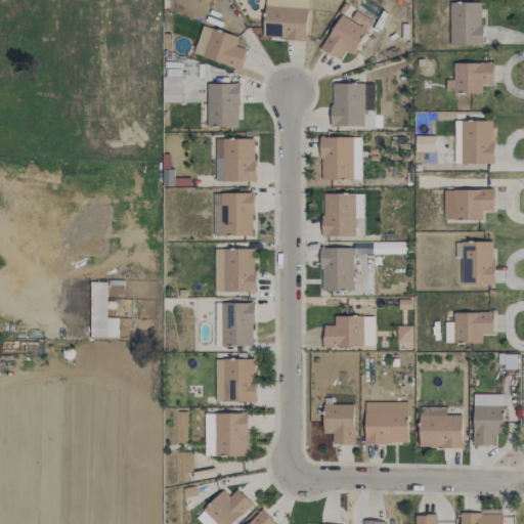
[(307,0),(264,0),(263,38),(305,40),(307,0)]
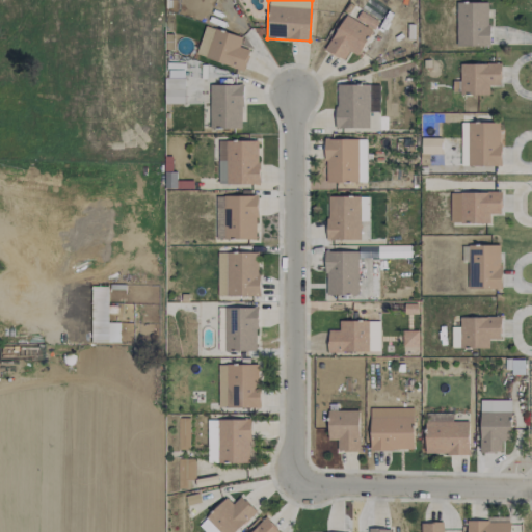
[(456,46),(488,46),(488,3),(456,2),(456,46)]
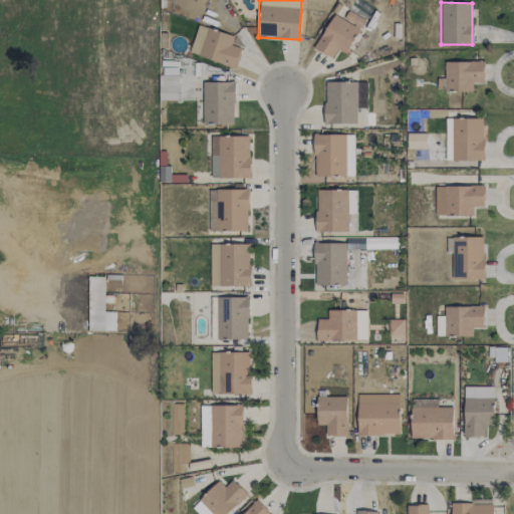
[(346,54),(358,27),(331,15),(315,50),(332,57),(336,49),(346,54)]
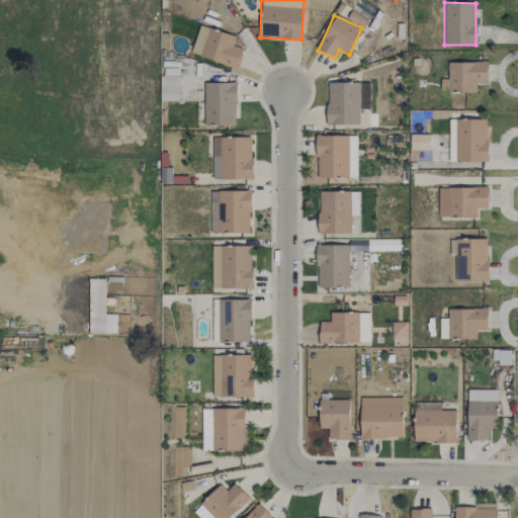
[(236,36),(199,24),(190,53),(237,68),(243,49),(233,45),(236,36)]
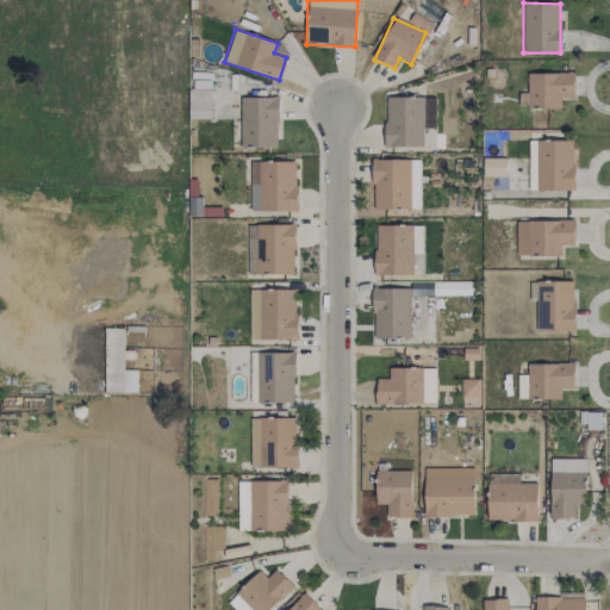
[(528,73),(527,109),(561,109),(561,98),(573,98),(574,73),(528,73)]
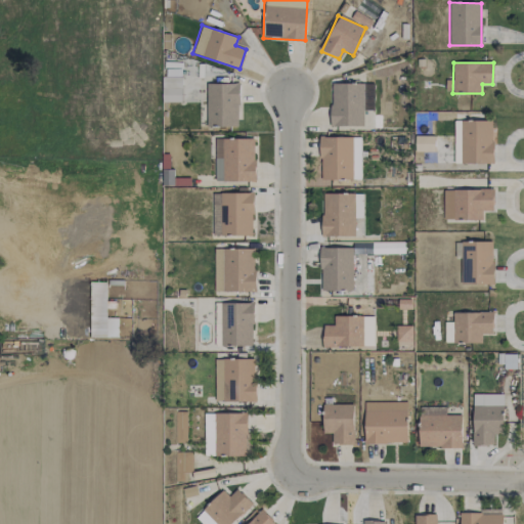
[(181,77),(162,77),(163,102),(182,101),(181,77)]
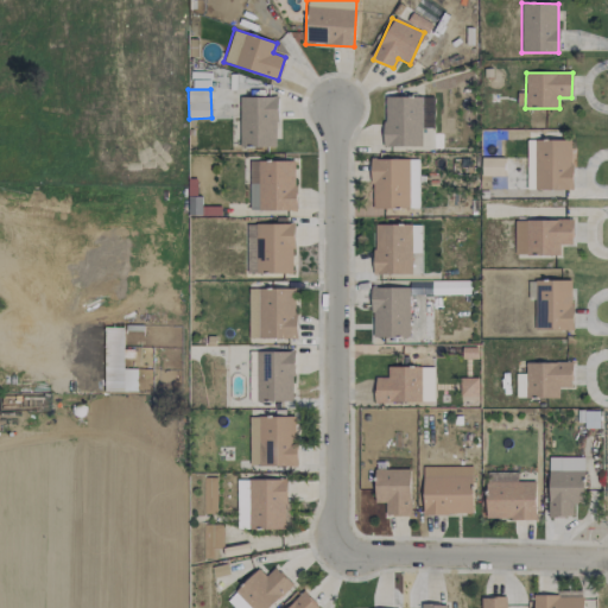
[(277,146),(277,96),(240,97),(240,146),(277,146)]
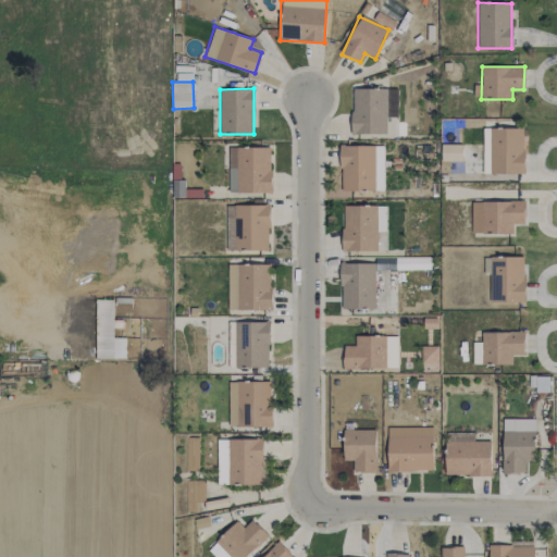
[(353,135),(386,134),(386,118),(397,118),(396,88),(351,89),(353,135)]
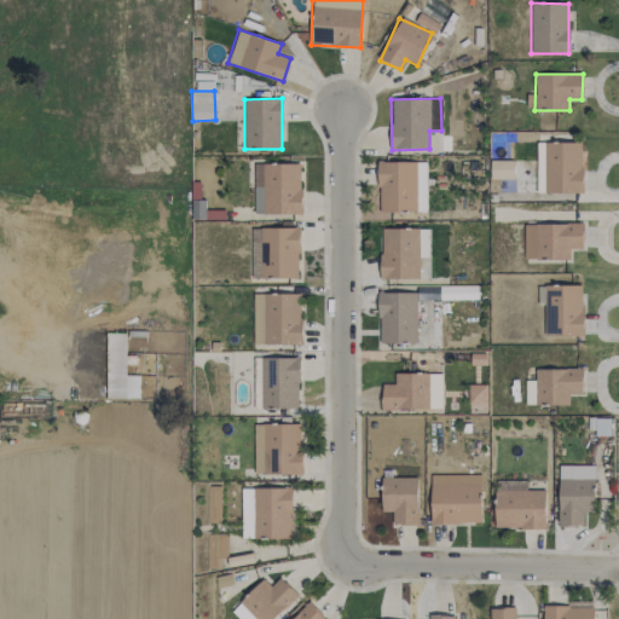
[(582,192),(582,142),(537,143),(537,194),(582,192)]
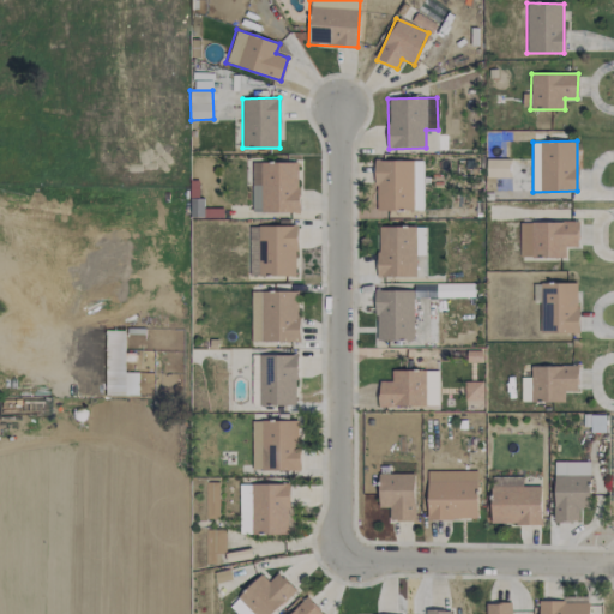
[(510,160),(487,158),(486,178),(509,179),(510,160)]
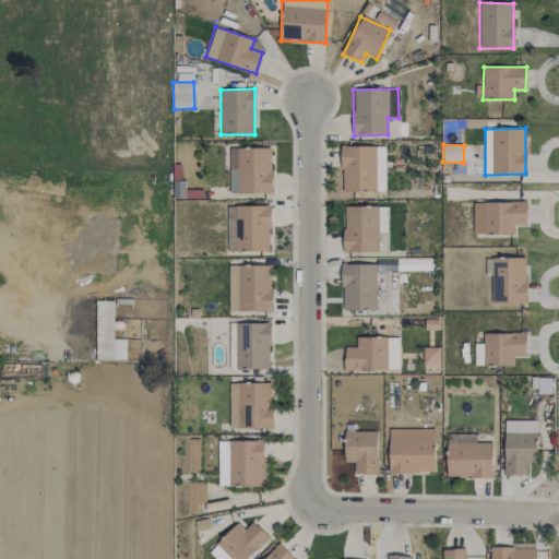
[(384,145),(342,147),(343,192),(385,191),(384,145)]
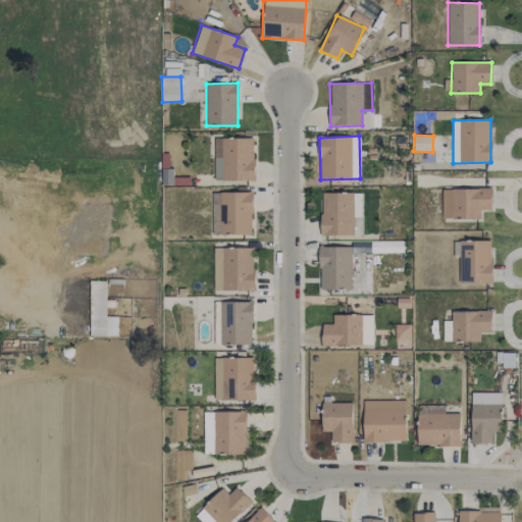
[(214,138),(213,180),(253,180),(254,139),(214,138)]
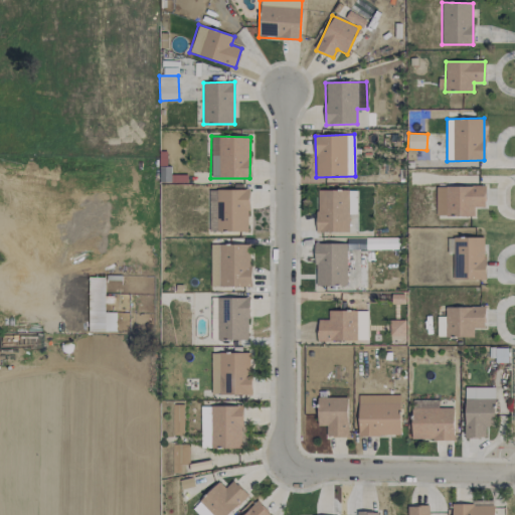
[(171,166),(160,167),(160,182),(171,182),(171,166)]
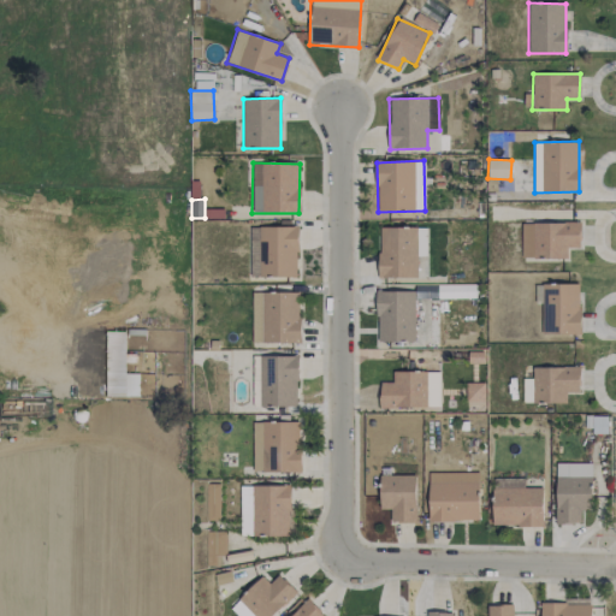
[(567,258),(567,247),(580,247),(580,223),(521,223),(521,259),(567,258)]
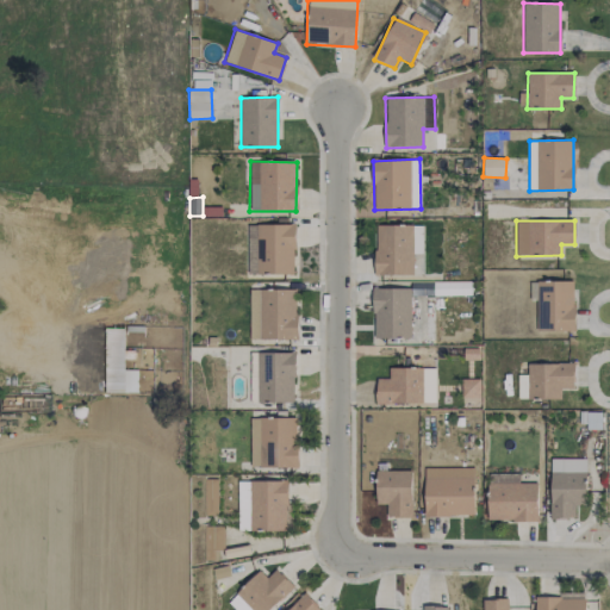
[(247,225),(248,274),(294,274),(294,224),(247,225)]
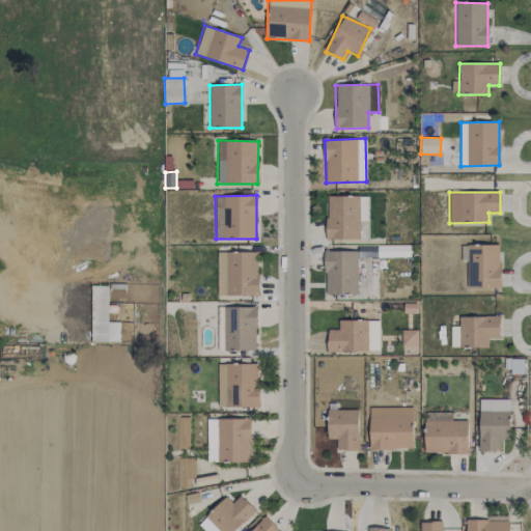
[(367,196),(327,196),(327,240),(360,239),(359,221),(367,221),(367,196)]
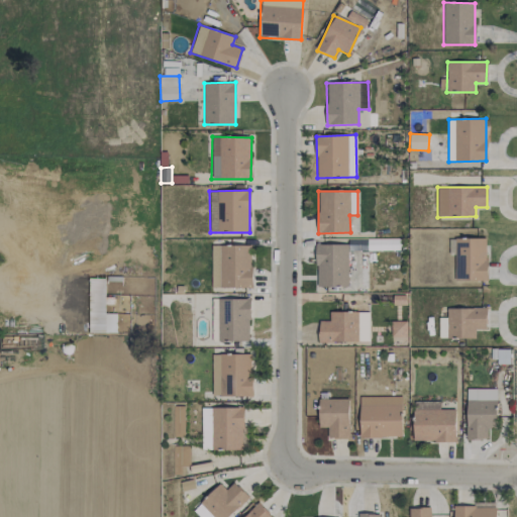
[(486,238),(469,238),(469,281),(487,280),(486,238)]
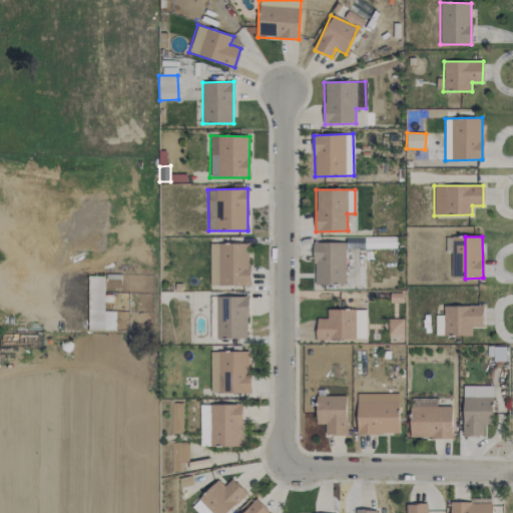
[(347,285),(347,253),(352,253),(352,242),(315,242),(314,284),(347,285)]
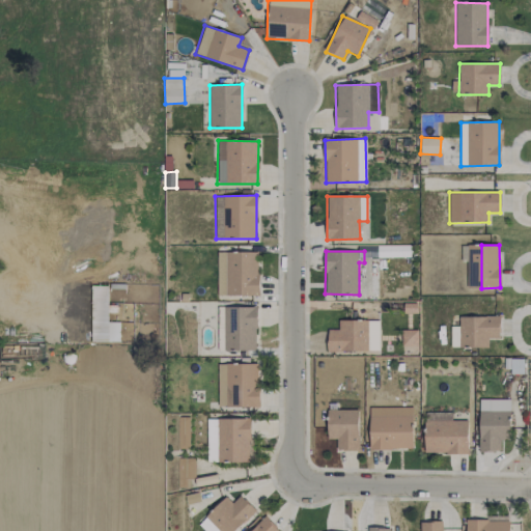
[(217,297),(258,296),(257,252),(217,252),(217,297)]
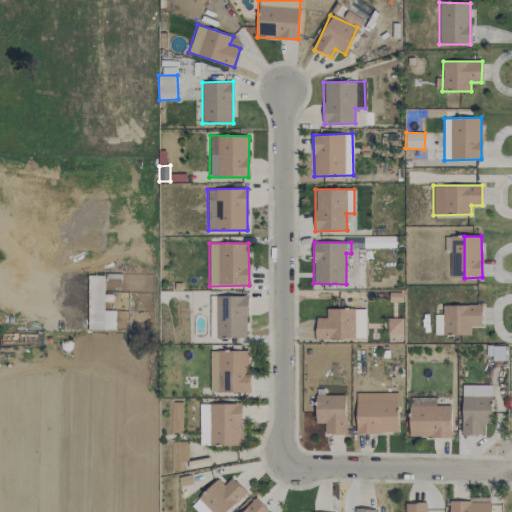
[(247,337),(247,297),(215,297),(216,338),(247,337)]
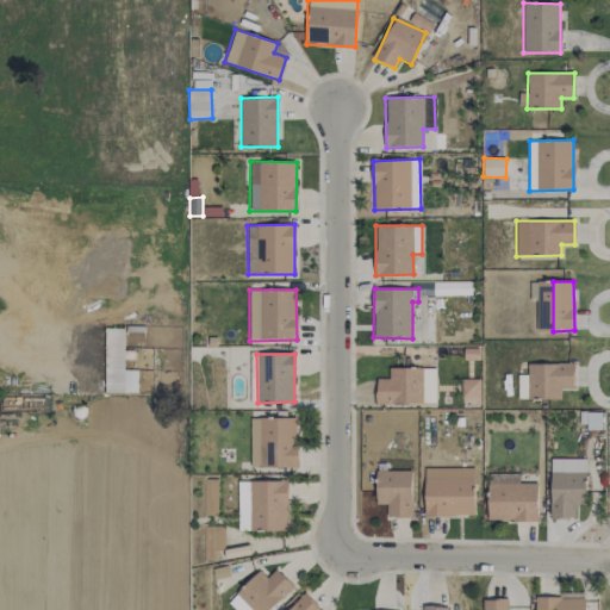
[(527,363),(527,375),(518,375),(517,399),(560,399),(560,388),(573,388),(573,363),(527,363)]
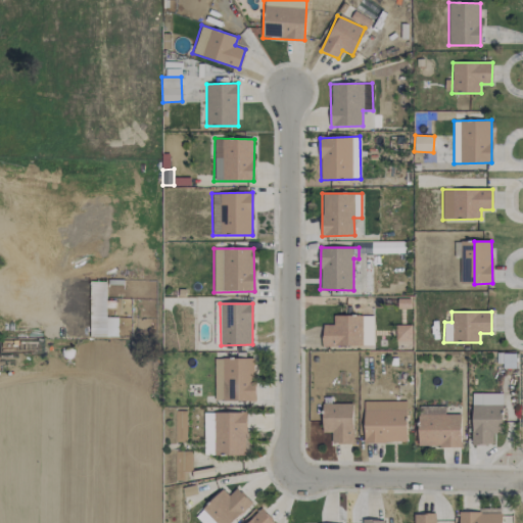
[(374,316),(333,316),(333,325),(323,324),(322,345),(373,346),(374,316)]
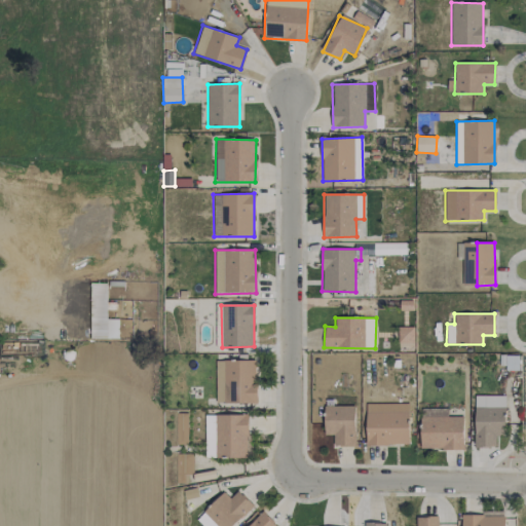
[(414,328),(399,327),(398,342),(413,343),(414,328)]
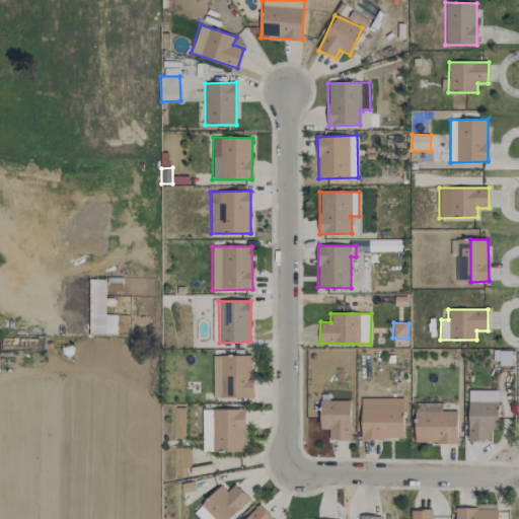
[(512,364),(512,351),(493,351),(493,364),(512,364)]
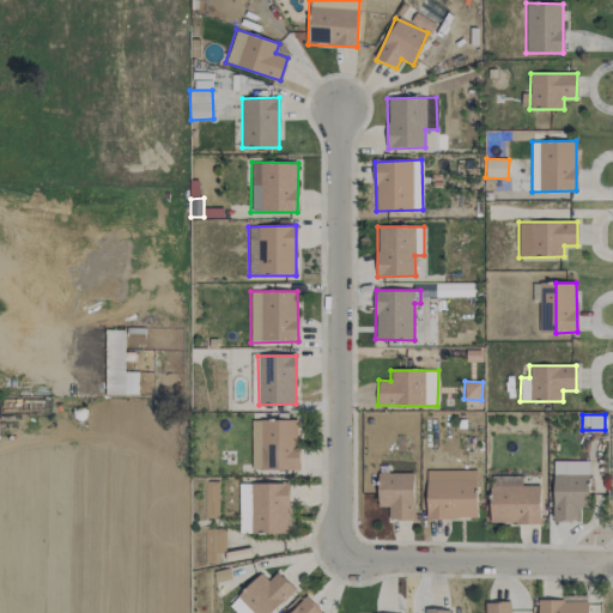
[(298,419),(250,420),(252,469),(298,469),(298,419)]
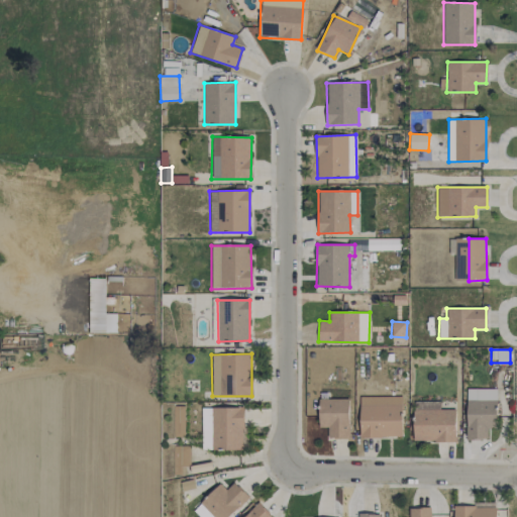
[(487,439),(488,428),(496,428),(497,389),(467,389),(466,439),(487,439)]
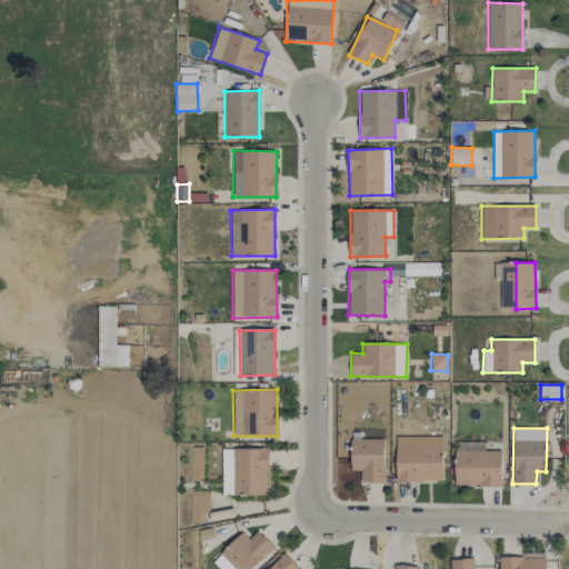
[(350,470),(361,470),(360,482),(383,482),(385,439),(351,438),(350,470)]
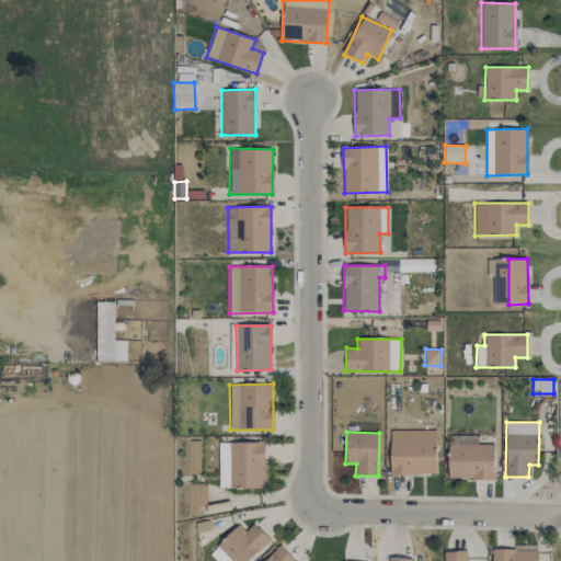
[(448,480),(494,478),(493,444),(477,444),(477,435),(448,436),(448,480)]
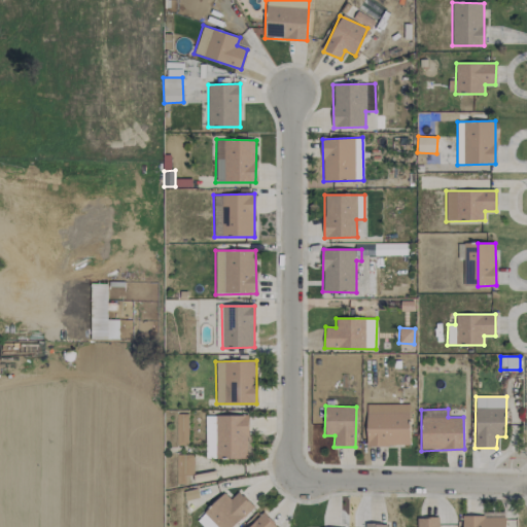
[(410,413),(367,413),(366,445),(410,446),(410,413)]
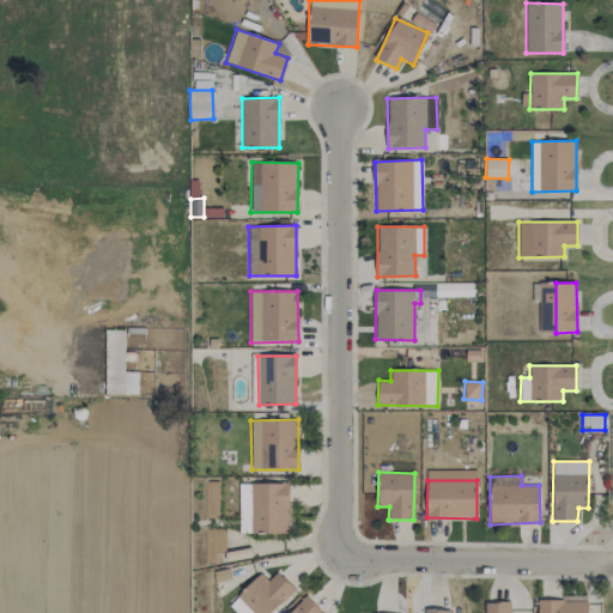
[(204,481),(204,517),(217,519),(218,481),(204,481)]
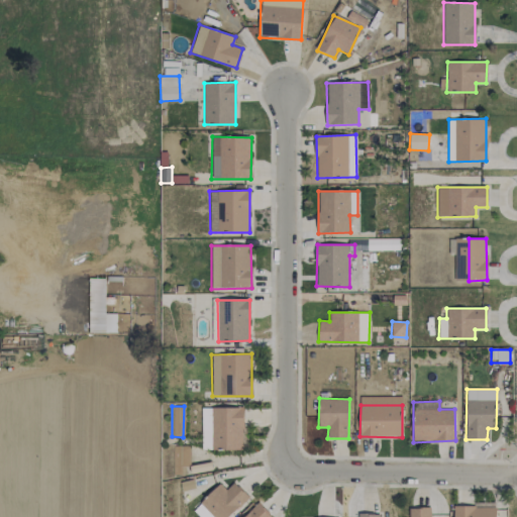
[(202,450),(244,449),(243,407),(200,408),(202,450)]
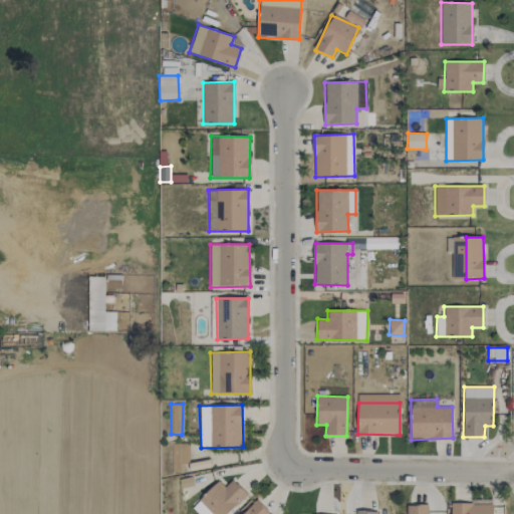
[(189,464),(188,444),(171,444),(172,472),(183,472),(183,464),(189,464)]
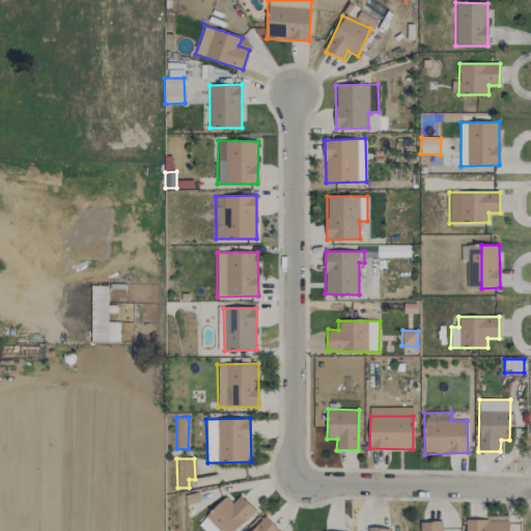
[(226,497),(198,524),(204,530),(233,530),(255,511),(241,495),(232,503),(226,497)]
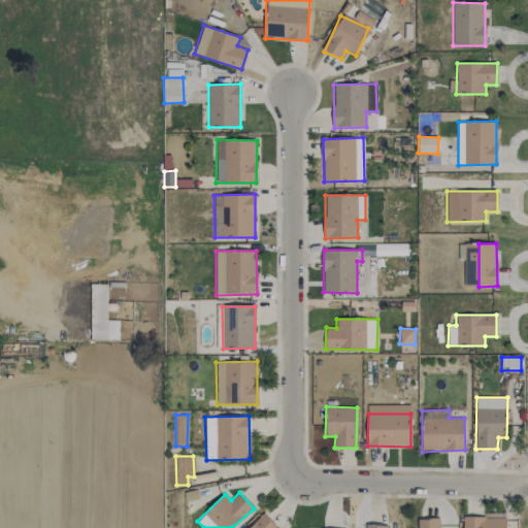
[(277,527),(263,514),(249,527),(277,527)]
